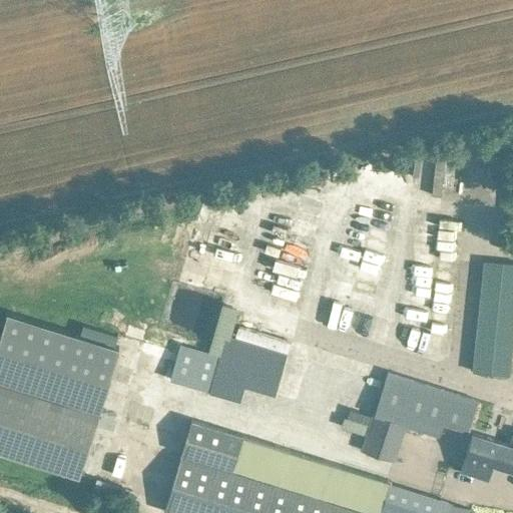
[(464,155),(462,178),(481,179),(483,156),(464,155)]
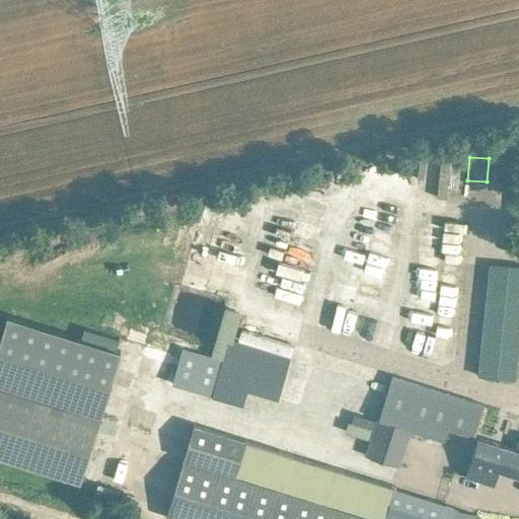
[(498,190),(502,158),(493,157),(489,189),(498,190)]
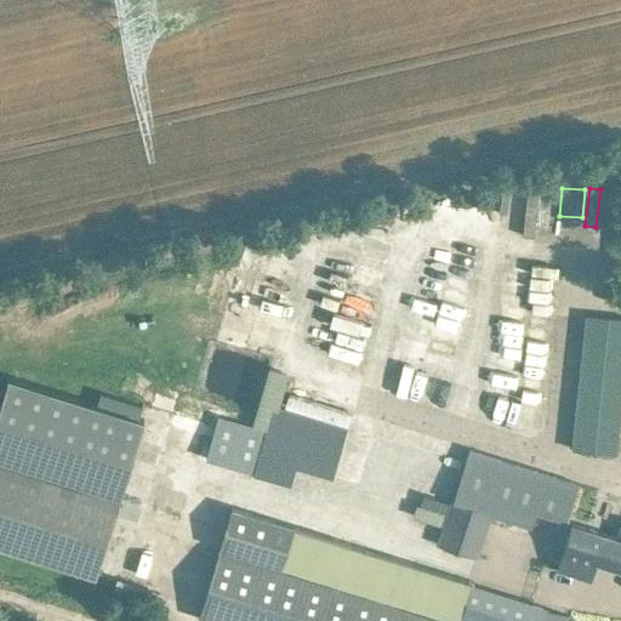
[(524,191),(522,231),(543,232),(547,193),(524,191)]
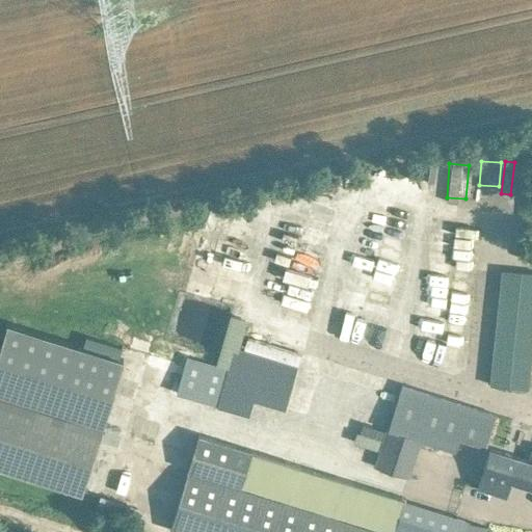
[(313,268),(318,245),(286,238),(284,249),(298,253),(295,265),(313,268)]
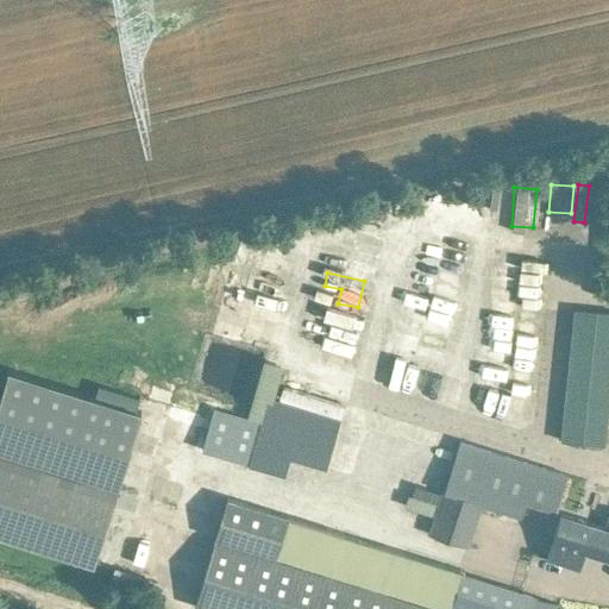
[(420,272),(412,307),(427,311),(437,276),(420,272)]
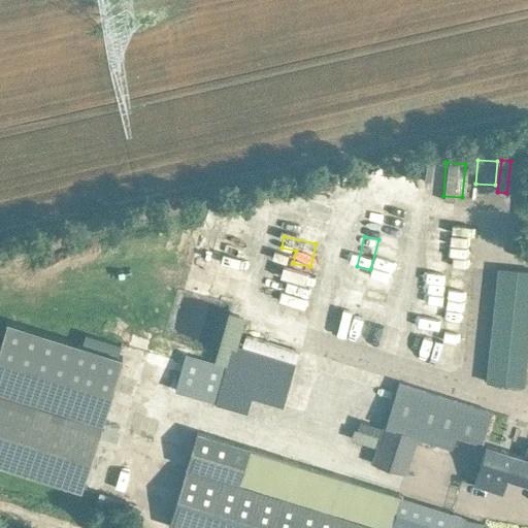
[(448,262),(450,239),(432,237),(430,261),(448,262)]
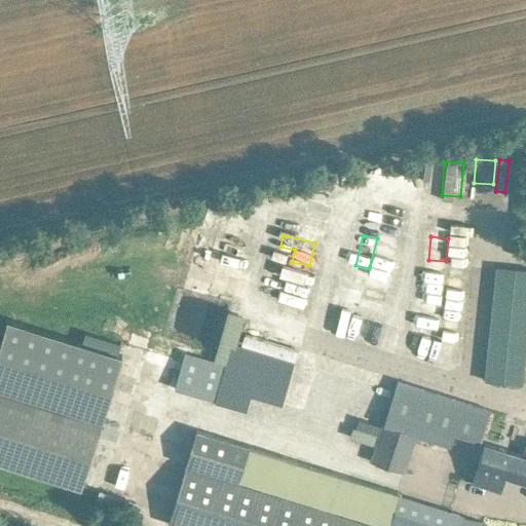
[(382,238),(379,248),(399,254),(402,245),(382,238)]
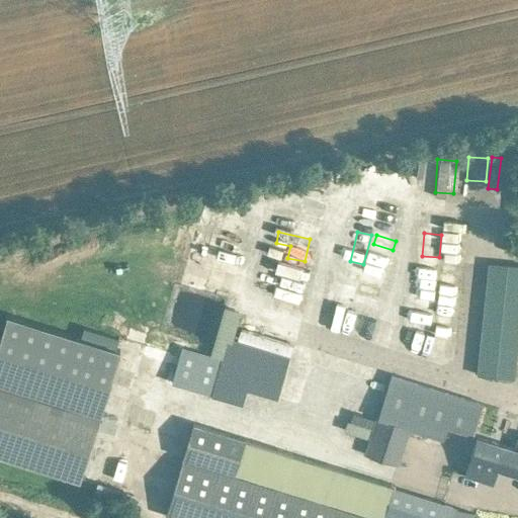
[(517,339),(517,254),(508,253),(507,265),(490,263),(479,375),(514,378),(517,339)]
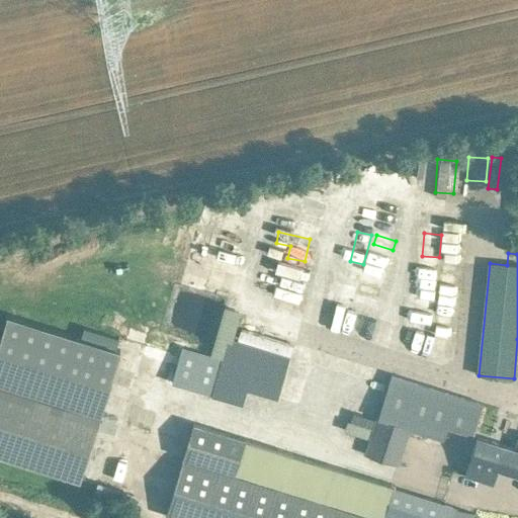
[(370,255),(368,265),(385,269),(389,260),(370,255)]
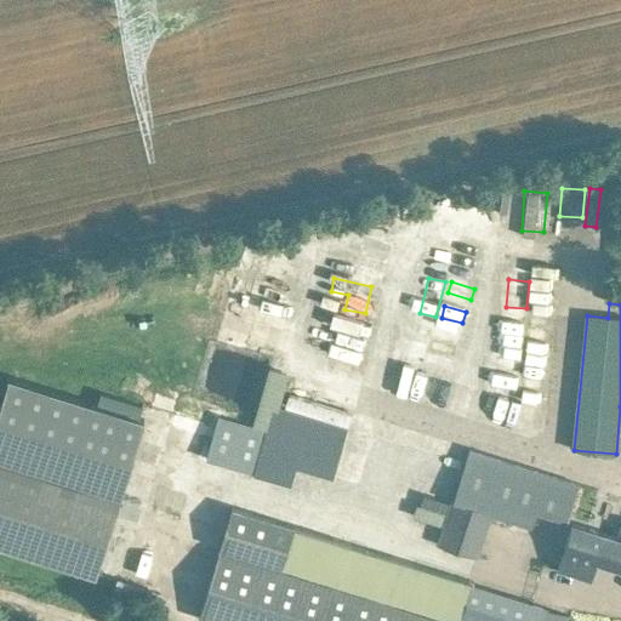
[(522,368),(520,381),(540,382),(541,358),(522,357),(524,319),(503,318),(501,366),(522,368)]
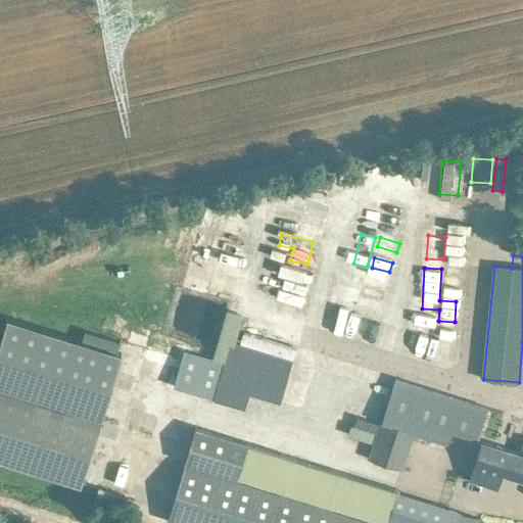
[(369,284),(358,325),(345,321),(339,345),(350,348),(353,338),(364,341),(371,315),(372,316),(380,287),(369,284)]
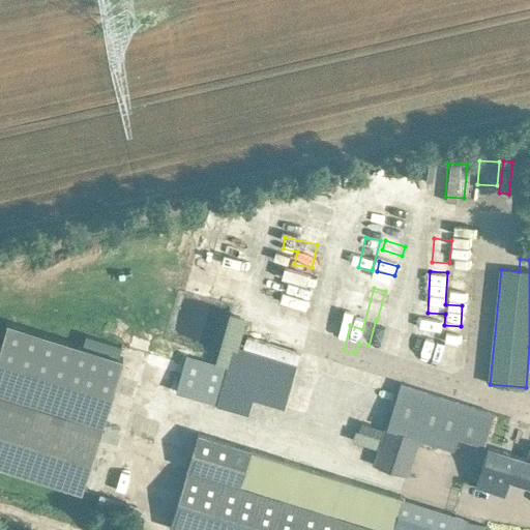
[(236,300),(216,363),(228,367),(216,405),(249,414),(254,400),(285,409),(298,366),(231,346),(244,302),(236,300)]
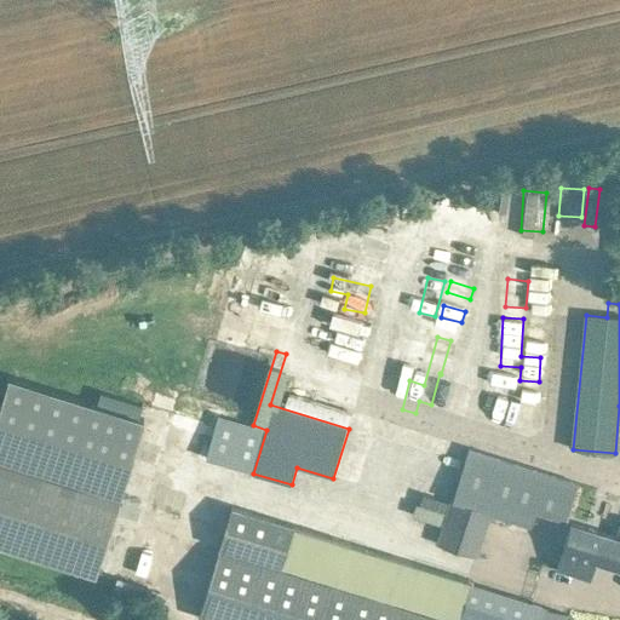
[(297,372),(291,385),(320,396),(325,383),(297,372)]
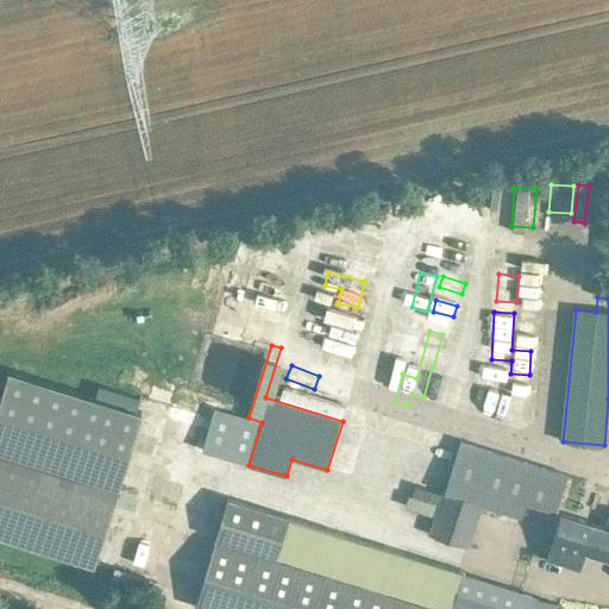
[(0,534),(95,565),(119,488),(144,412),(11,370),(0,405),(0,534)]
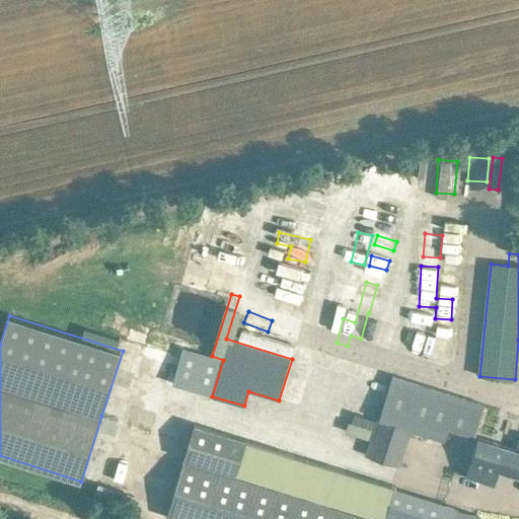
[(410,334),(429,339),(433,322),(414,318),(410,334)]
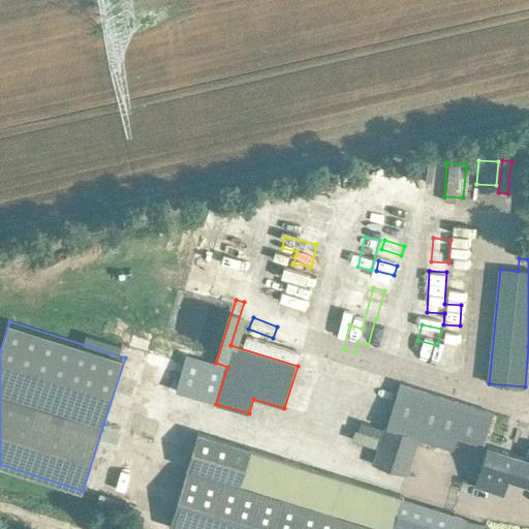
[(440,344),(438,353),(419,349),(415,372),(448,380),(453,361),(452,361),(455,347),(440,344)]
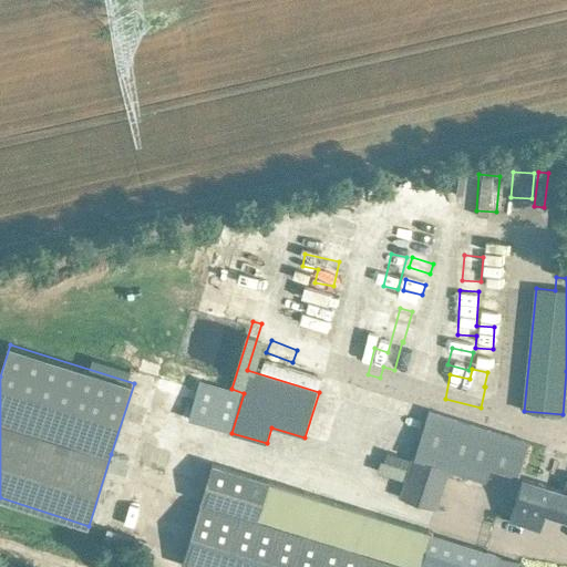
[(181,408),(186,388),(158,380),(153,400),(181,408)]
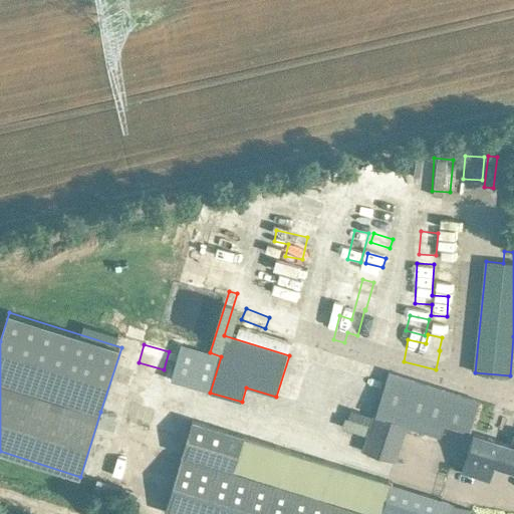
[(177,380),(201,389),(209,364),(185,356),(177,380)]
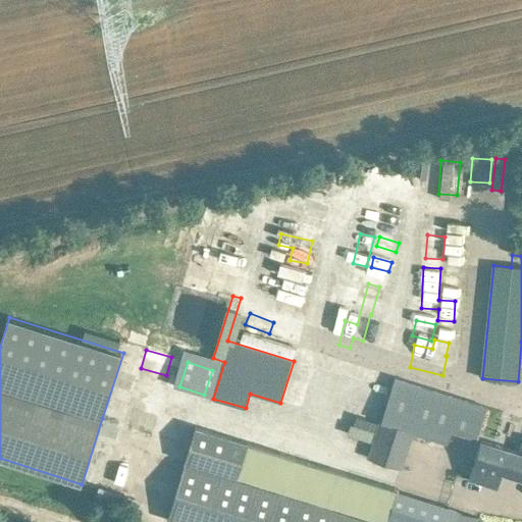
[(487,407),(395,378),(369,457),(402,467),(414,431),(447,441),(451,430),(477,439),(487,407)]
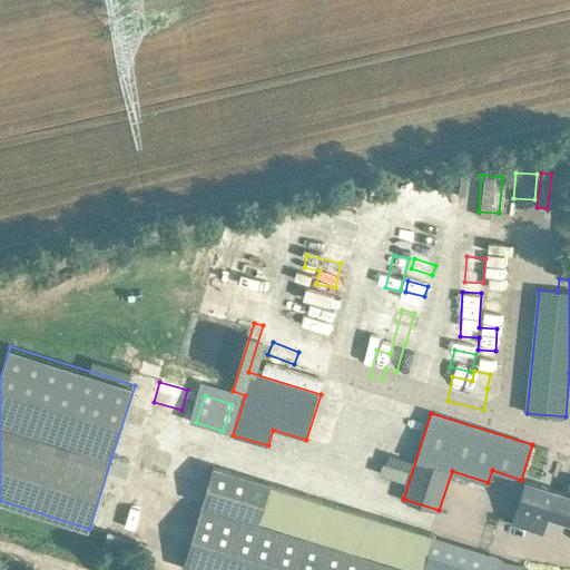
[(502,559),(481,552),(433,538),(434,534),(215,468),(182,568),(188,569),(522,569),(523,566),(502,559)]
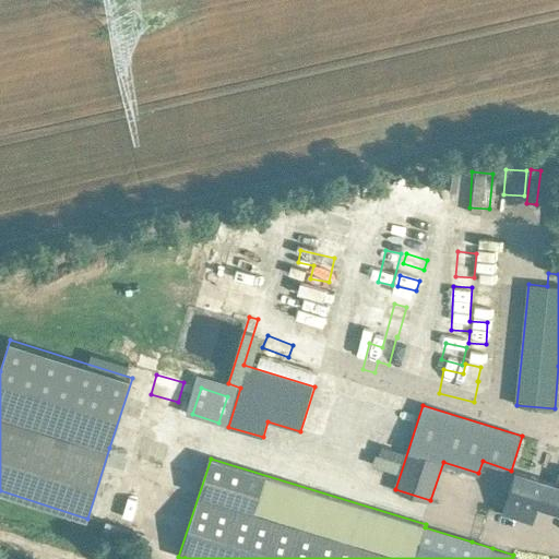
[(558,477),(557,485),(516,472),(501,514),(532,524),(537,506),(558,511),(558,477)]
